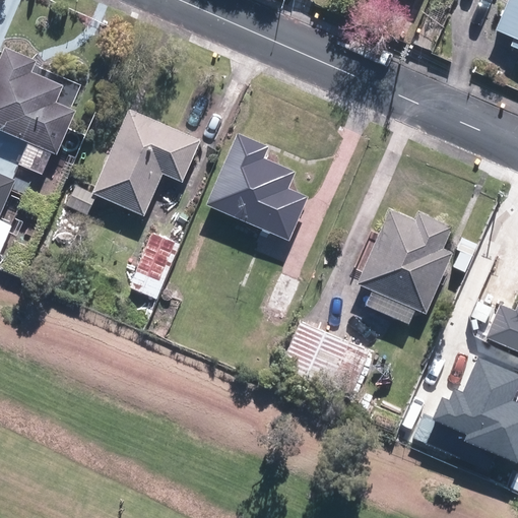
[(517,50),(517,0),(506,0),(494,30),(513,38),(509,47),(517,50)]
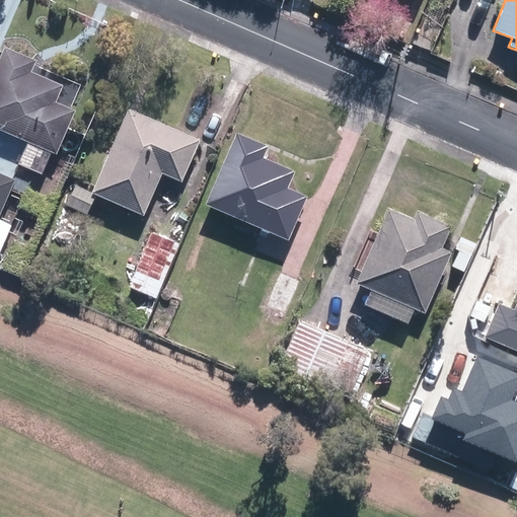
[(35,61),(5,49),(0,60),(0,132),(27,144),(18,164),(42,174),(51,153),(56,156),(76,109),(56,101),(63,85),(31,72),(35,61)]
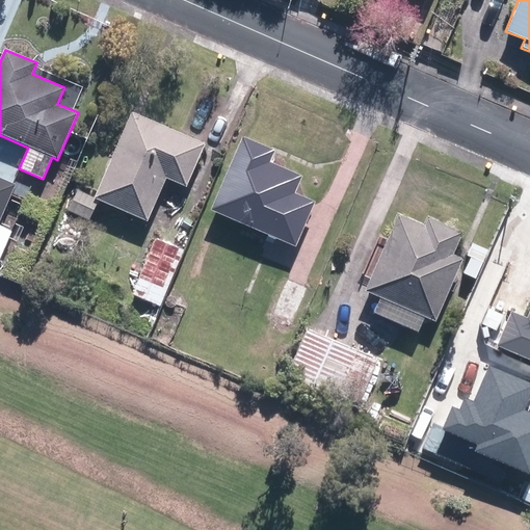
[(206,142),(132,110),(93,197),(148,222),(167,179),(186,187),(206,142)]
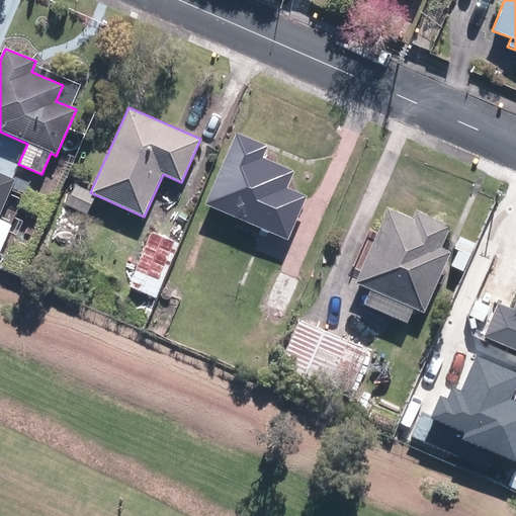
[(269,146),(235,131),(203,203),(288,241),(308,195),(288,187),(295,172),(263,158),(269,146)]
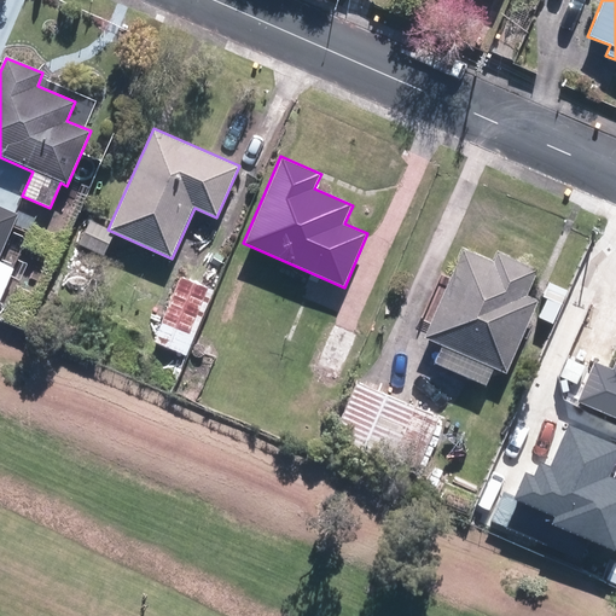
[(0,257),(19,216),(0,207),(0,257)]
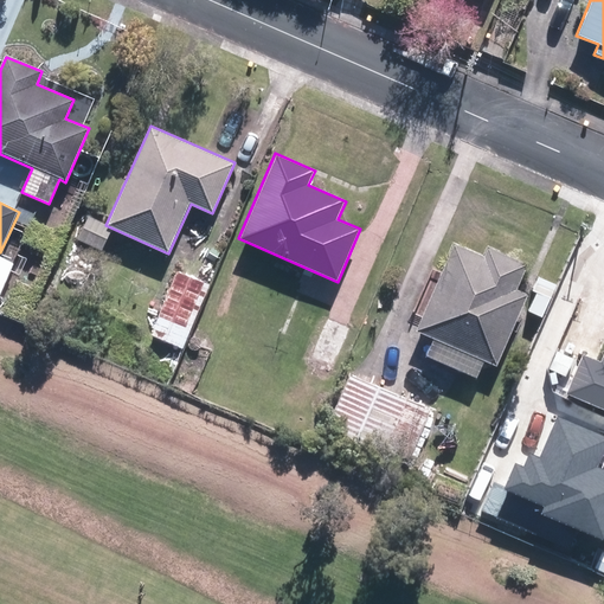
[(77,242),(101,252),(110,229),(87,218),(77,242)]
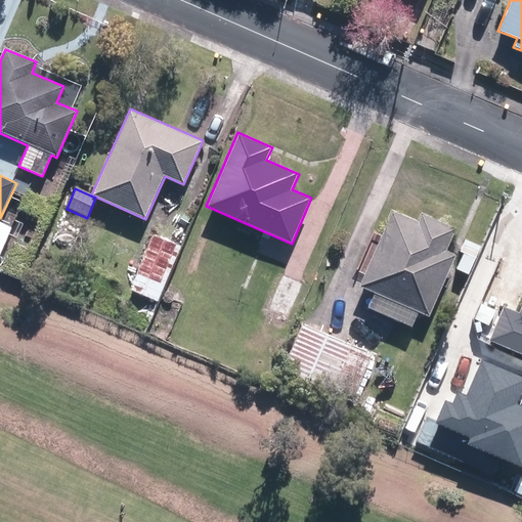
[(417,312),(429,317),(455,255),(446,251),(457,228),(419,213),(416,220),(392,210),(359,288),(373,293),(366,309),(410,328),(417,312)]
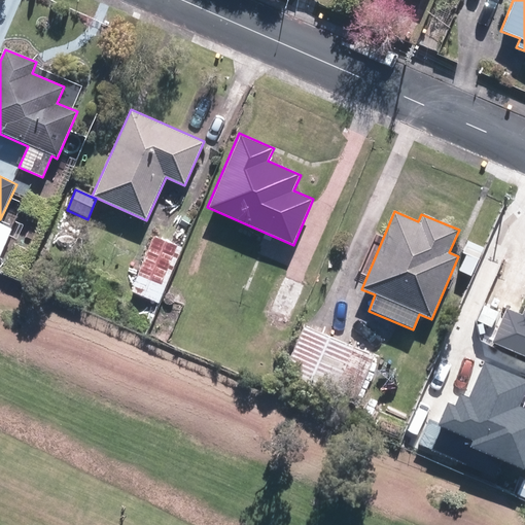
[(0,254),(11,230),(0,224),(0,254)]
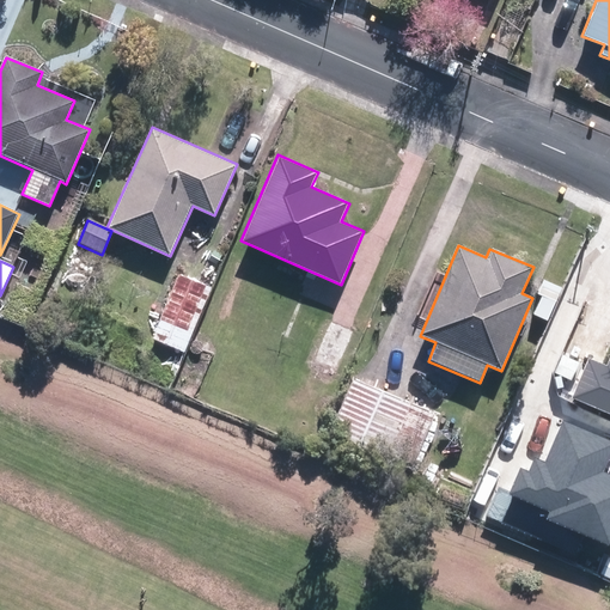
[(184,352),(209,288),(177,275),(151,339),(184,352)]
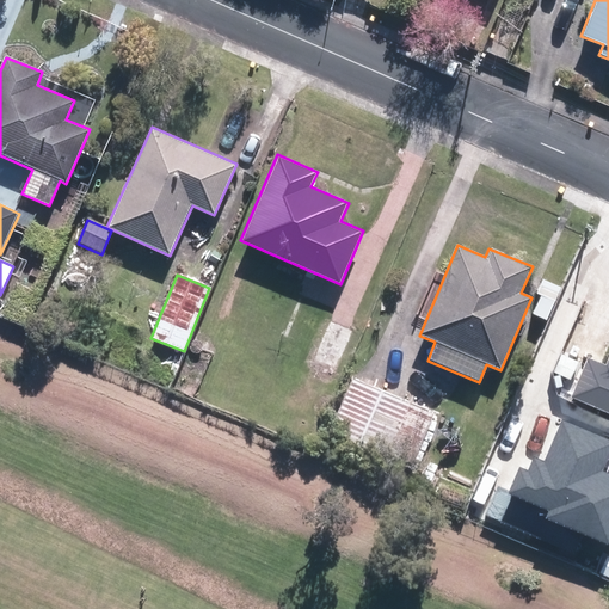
[(330,382),(355,331),(331,320),(311,362),(320,367),(315,375),(330,382)]
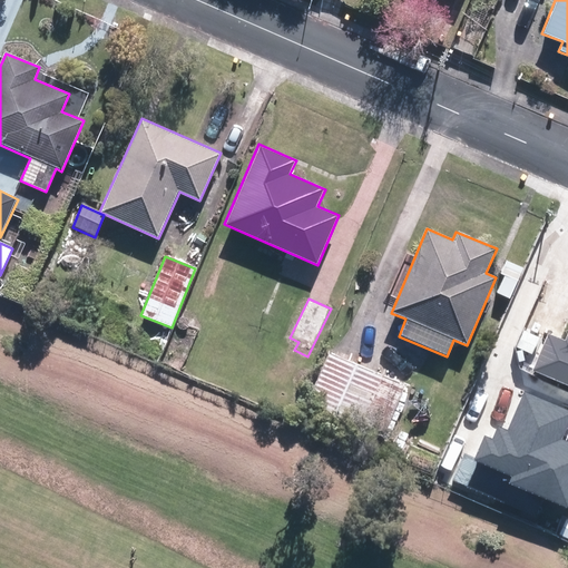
[(547,332),(531,369),(567,384),(567,329),(564,339),(547,332)]
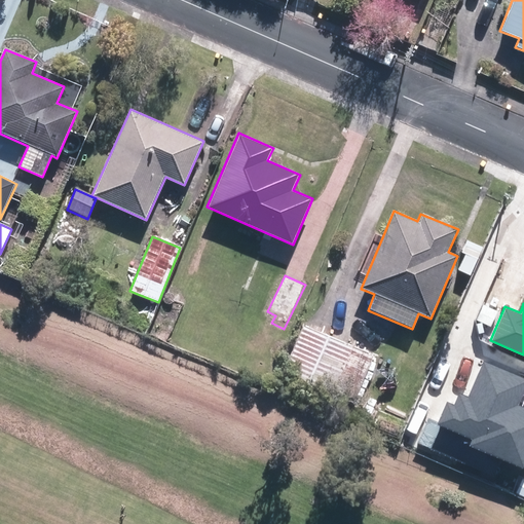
[(373,356),(302,325),(282,373),(351,403),(373,356)]
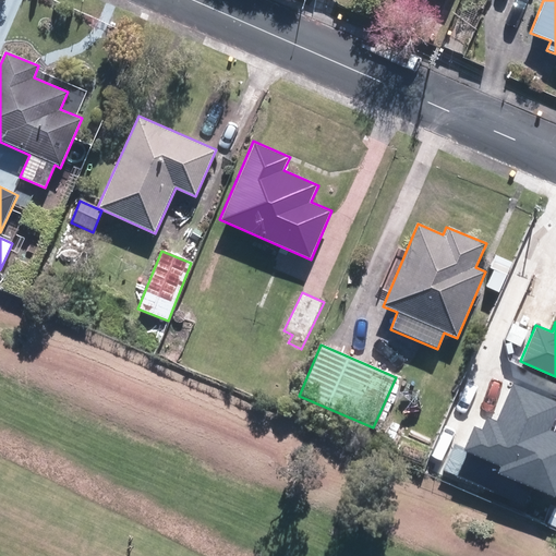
[(522,367),(488,351),(455,422),(473,432),(479,420),(506,433),(512,418),(517,420),(535,381),(520,373),(522,367)]
